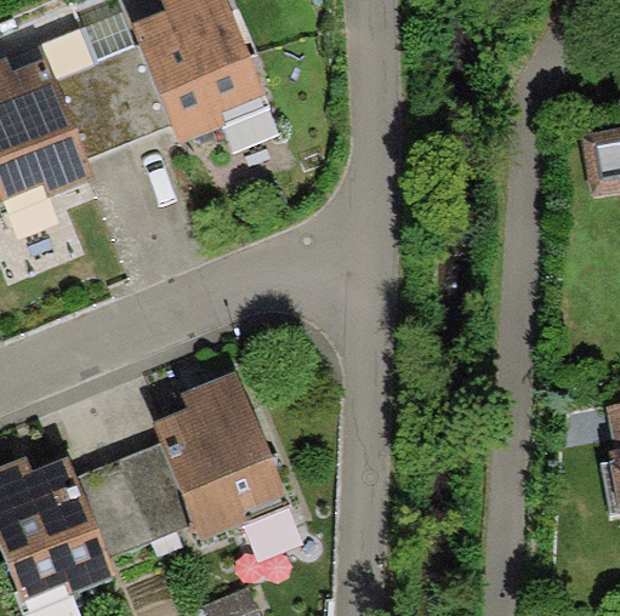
[(165,12),(131,24),(138,41),(170,123),(177,141),(269,106),(227,0),(160,0),(165,12)]
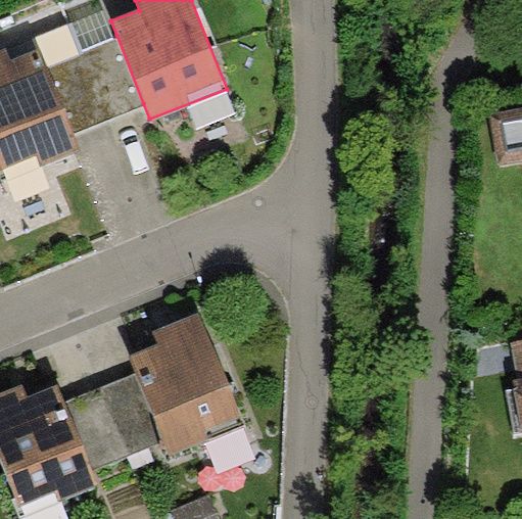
[(74,35),(39,49),(73,132),(143,103),(116,35),(81,50),(74,35)]
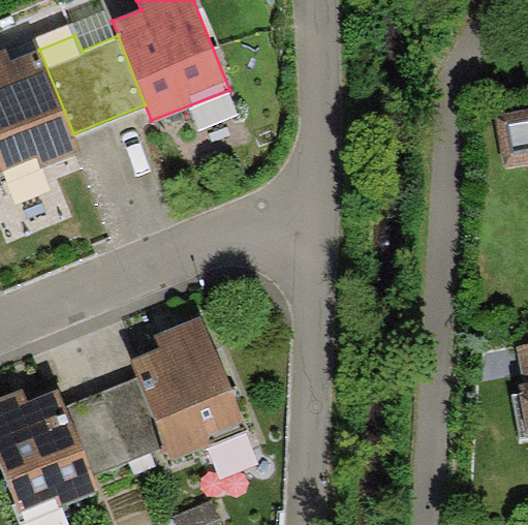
[(73,133),(39,50),(12,61),(6,47),(0,50),(0,168),(2,174),(37,158),(41,168),(82,152),(73,133)]
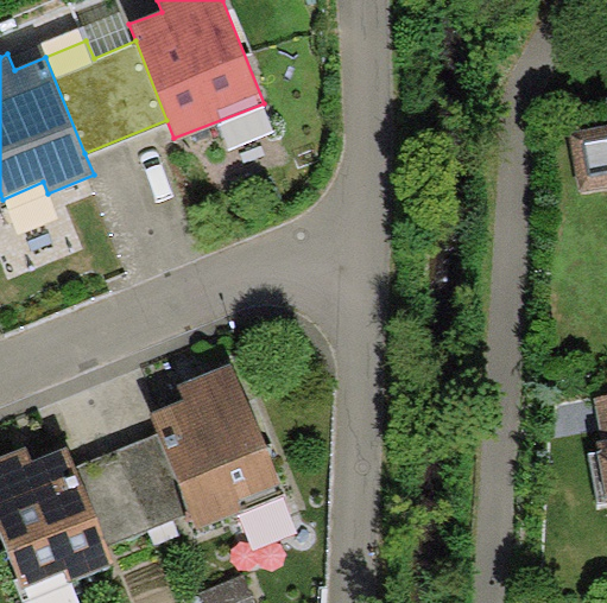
[(606,96),(606,99),(606,122),(569,129),(580,188),(606,182),(606,96)]
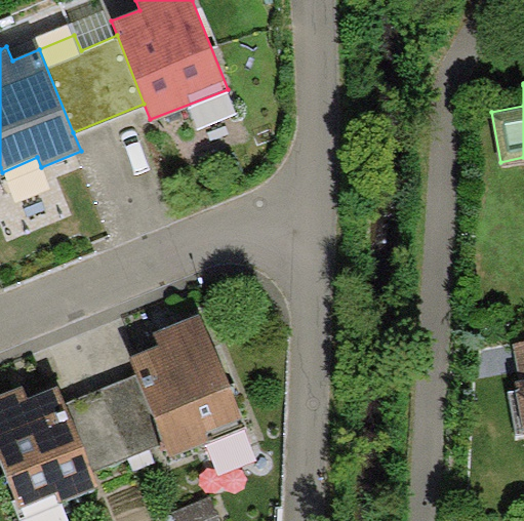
[(242,418),(200,314),(153,332),(159,347),(129,359),(135,373),(162,441),(169,457),(208,441),(205,433),(242,418)]
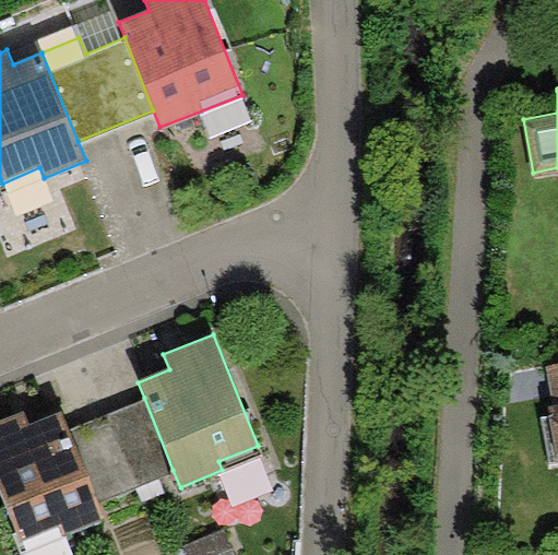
[(557,362),(547,364),(555,409),(548,410),(557,462),(557,362)]
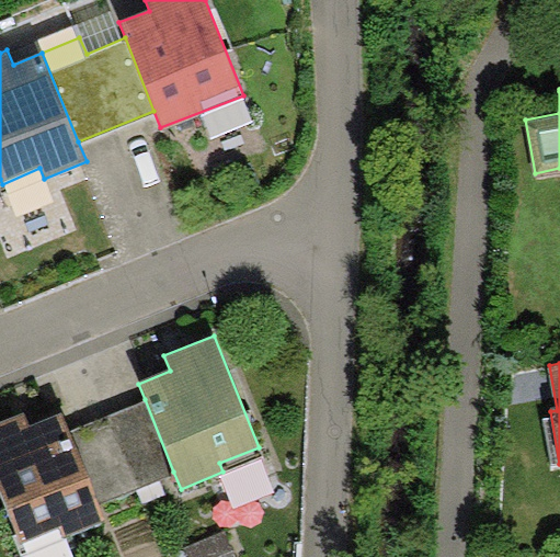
[(173,472),(145,399),(68,429),(96,501),(173,472)]
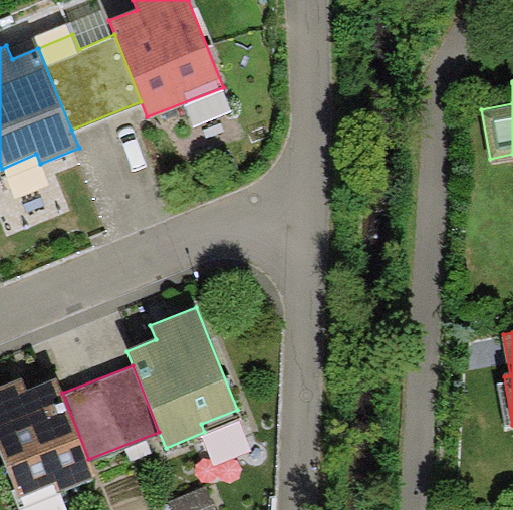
[(23,379),(0,389),(0,454),(17,497),(54,482),(51,473),(88,459),(62,393),(56,379),(28,391),(23,379)]
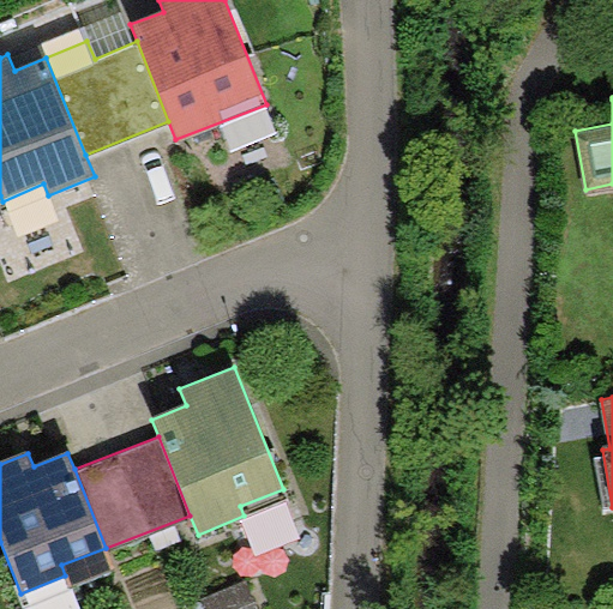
[(259,608),(245,576),(200,595),(205,608),(259,608)]
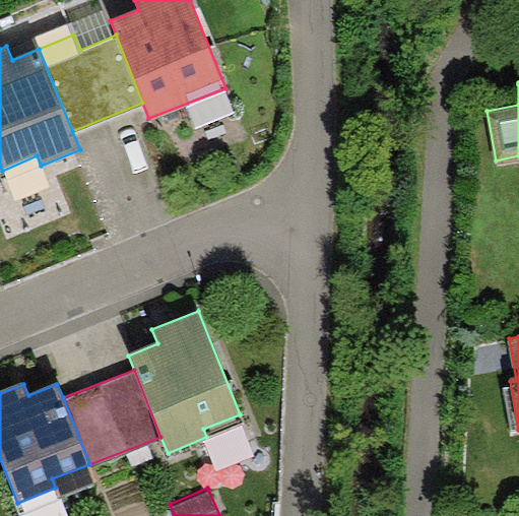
All buildings are outlined.
